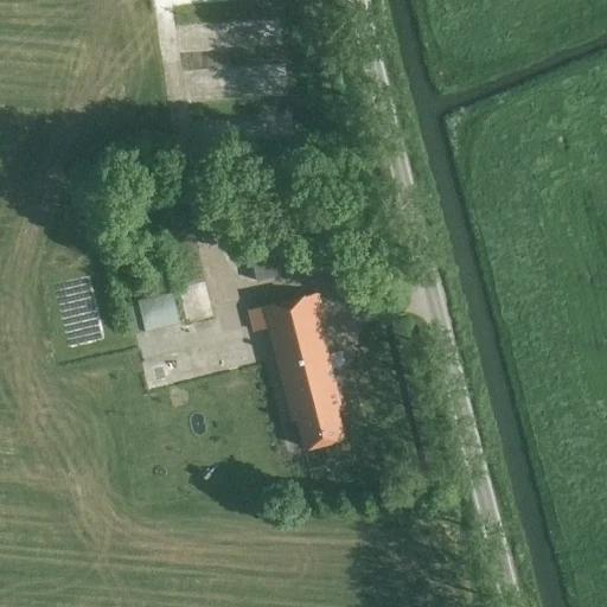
[(237,126),(278,123),(276,97),(289,96),(287,65),(186,71),(189,122),(236,119),(237,126)]
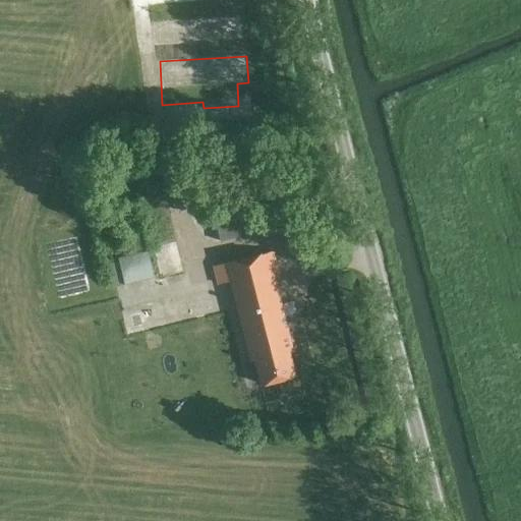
[(152,246),(174,239),(160,193),(137,199),(152,246)]
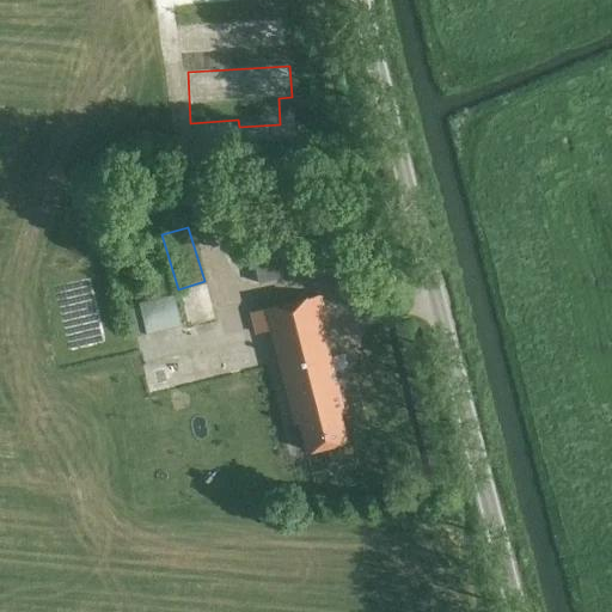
[(249,248),(257,283),(338,263),(331,234),(304,242),(301,233),(249,248)]
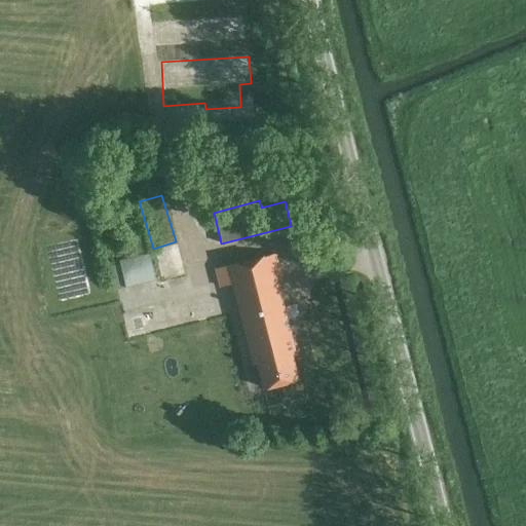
[(111,290),(152,278),(145,251),(104,262),(111,290)]
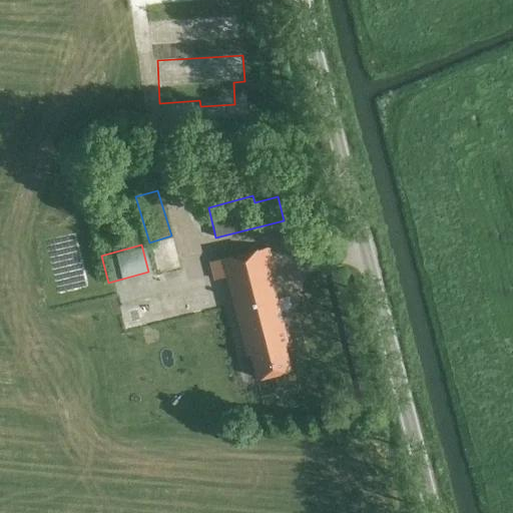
[(213,279),(226,276),(246,354),(249,353),(257,379),(291,370),(285,344),(289,343),(270,269),(275,268),(270,247),(209,263),(213,279)]
